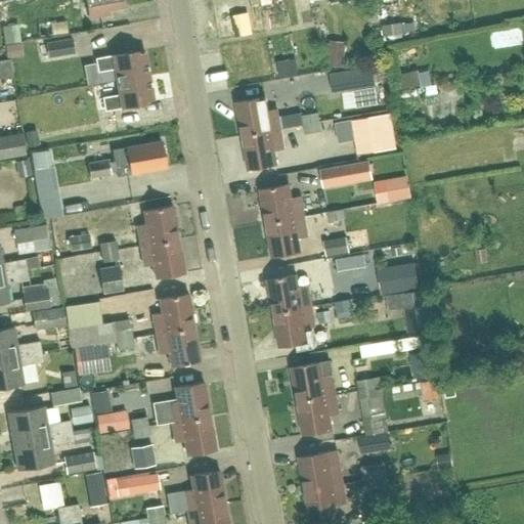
[(6,0),(9,22),(33,18),(30,0),(6,0)]
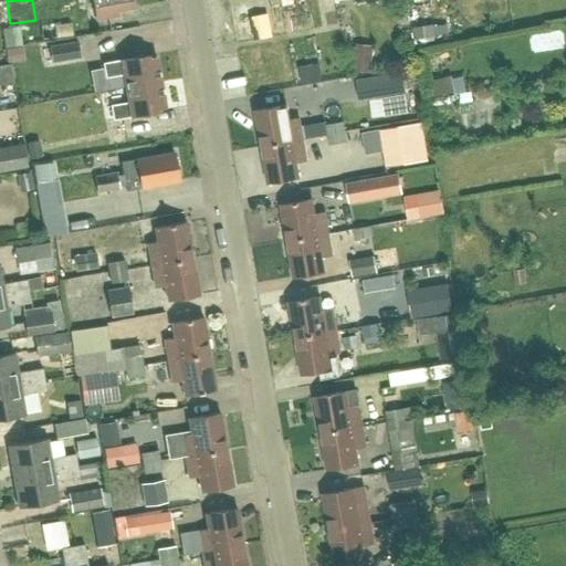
[(117,11),(134,8),(132,0),(92,0),(95,20),(118,17),(117,11)]
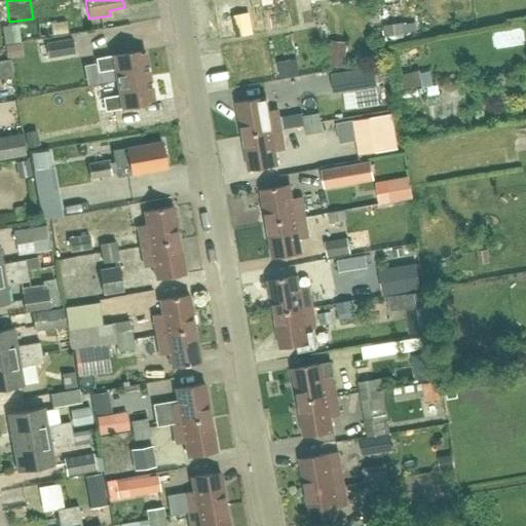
[(404,24),(404,23),(384,26),(386,38),(406,34),(411,33),(409,23),(404,24)]
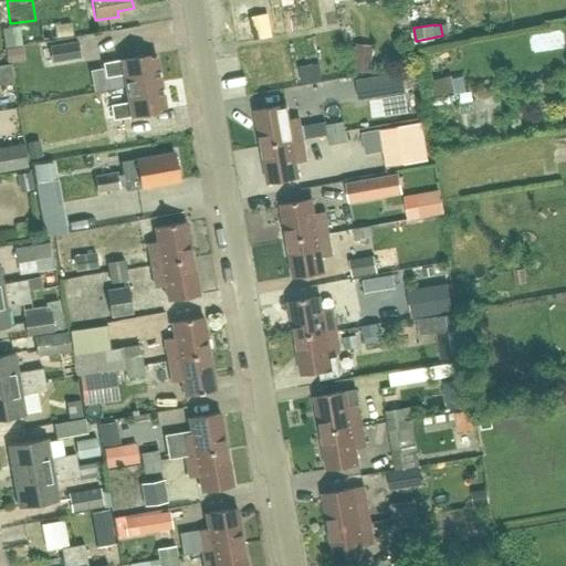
[(18,25),(2,29),(6,48),(21,44),(18,25)]
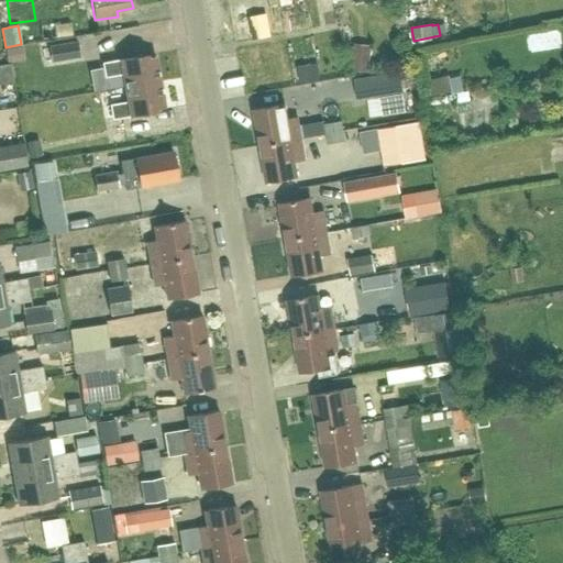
[(76,41),(48,46),(51,62),(79,56),(76,41)]
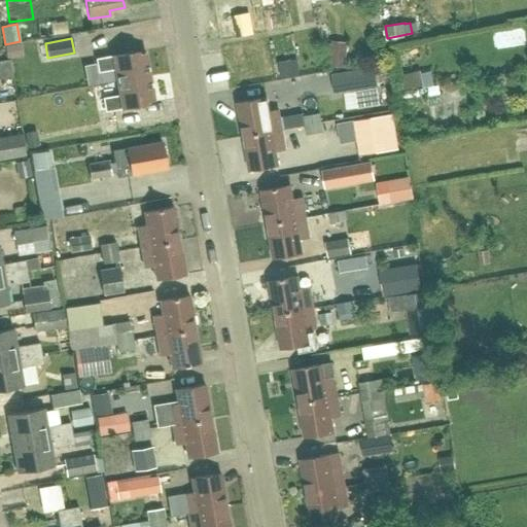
[(8,59),(21,57),(19,43),(5,45),(8,59)]
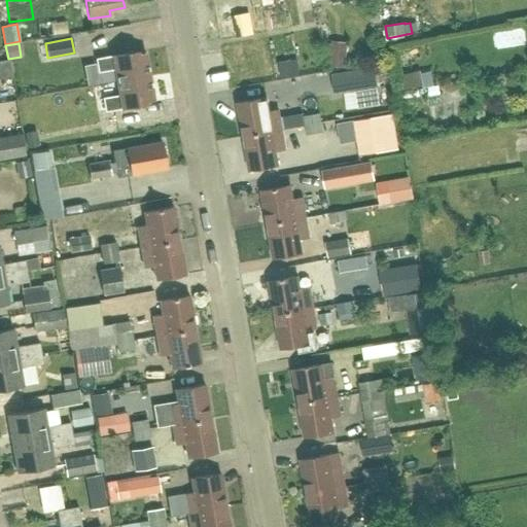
[(331,47),(329,67),(345,68),(347,49),(331,47)]
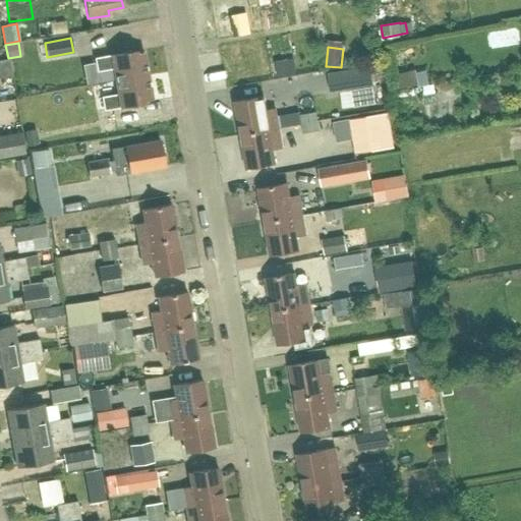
[(98,70),(114,67),(117,82),(149,76),(145,55),(137,56),(136,53),(96,60),(98,70)]
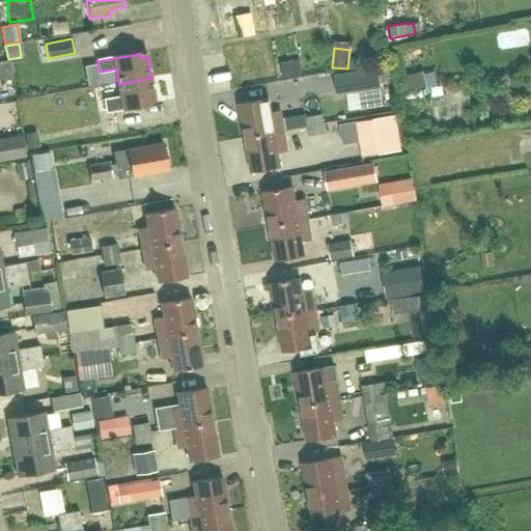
[(0,79),(15,78),(11,60),(0,61),(0,79)]
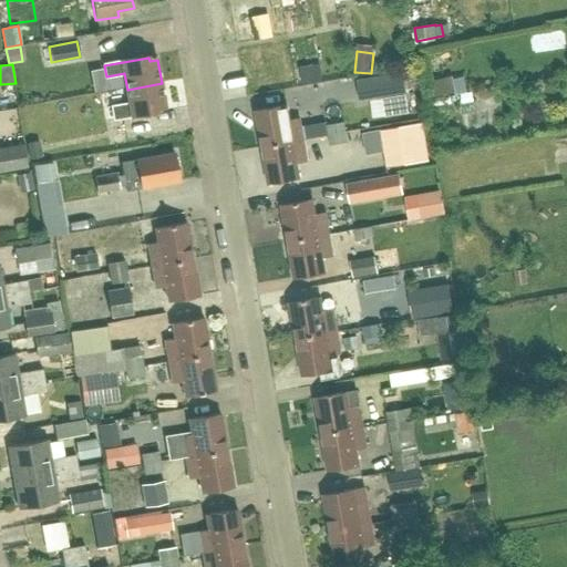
[(313,69),(300,71),(301,83),(315,82),(313,69)]
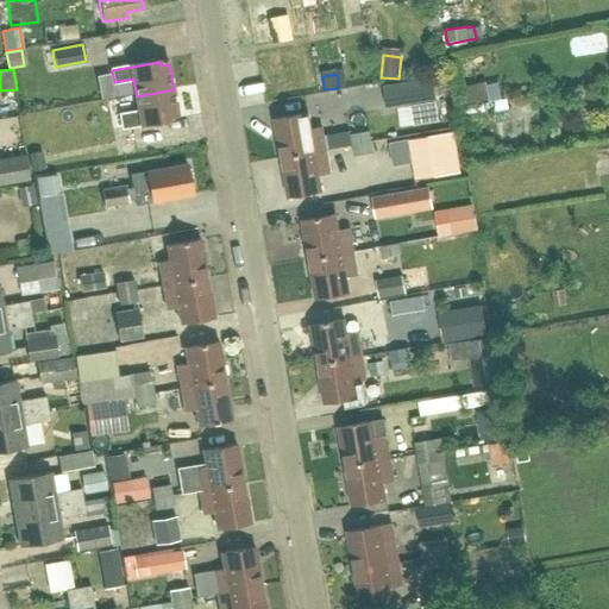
[(384,87),(388,110),(412,106),(434,101),(432,80),(384,87)]
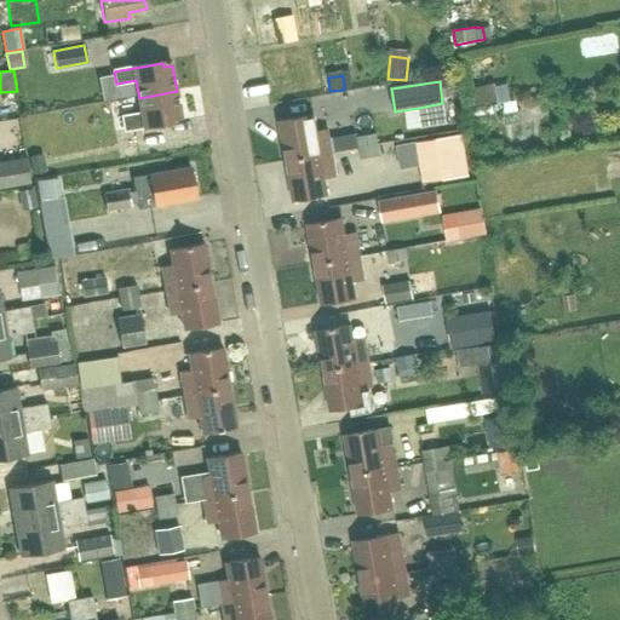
[(497,84),(472,89),(476,105),(499,101),(497,84)]
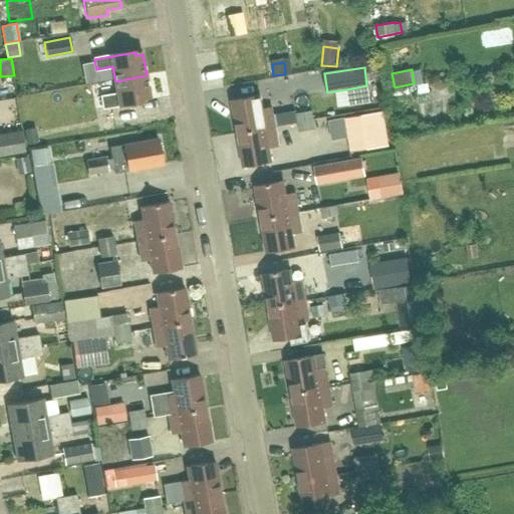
[(115,81),(117,94),(101,97),(103,108),(144,101),(143,98),(151,97),(147,75),(115,81)]
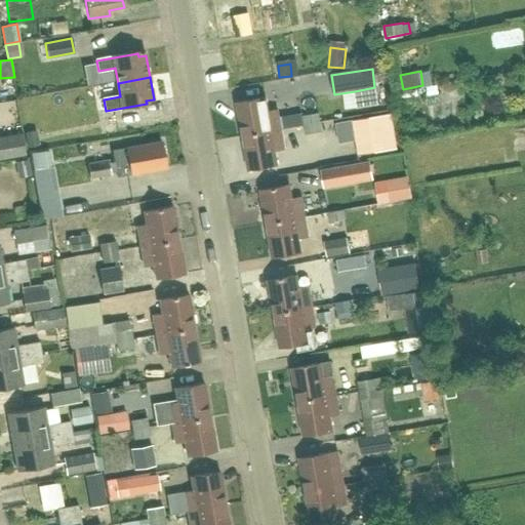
[(374,87),(355,91),(357,107),(380,103),(378,87),(374,87)]
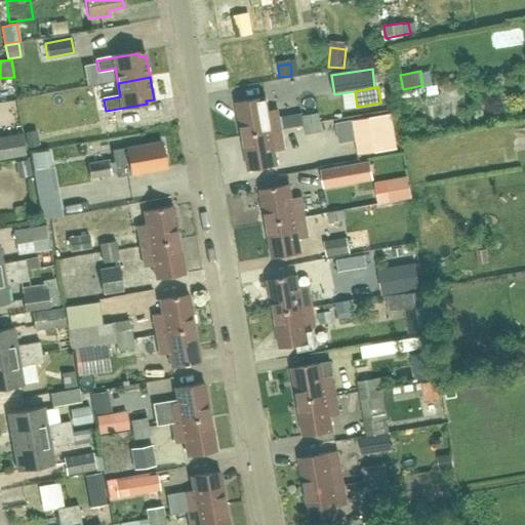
[(277,110),(268,112),(266,97),(237,103),(243,136),(281,130),(277,110)]
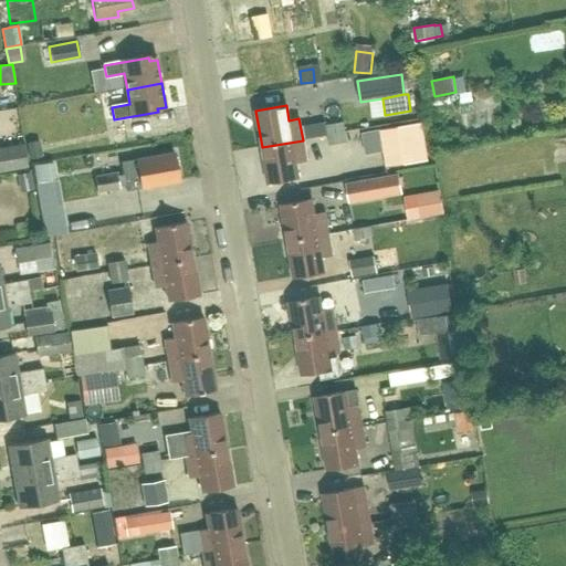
[(326,125),(328,136),(345,133),(343,123),(326,125)]
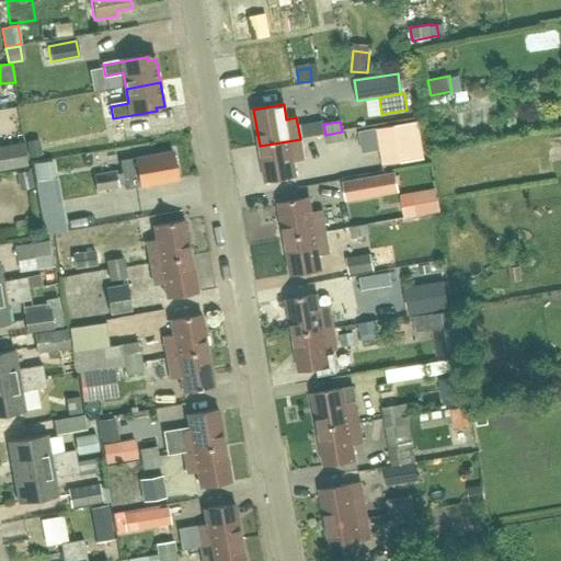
[(419,123),(392,126),(399,164),(424,160),(419,123)]
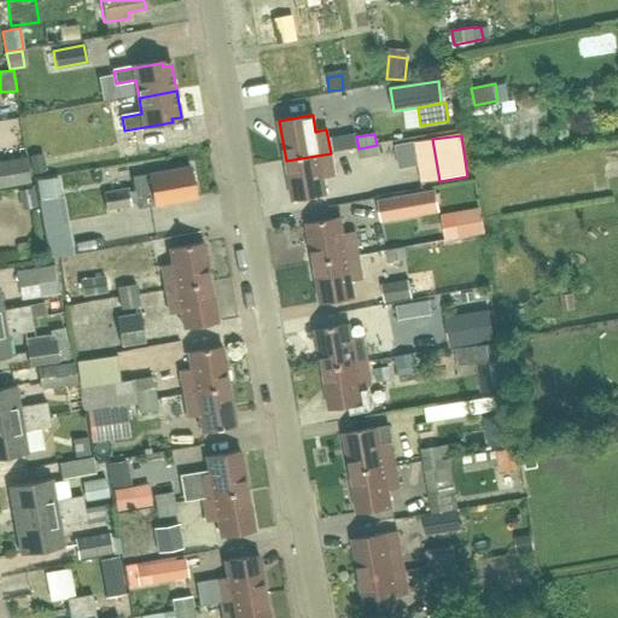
[(379,156),(377,145),(359,149),(360,159),(379,156)]
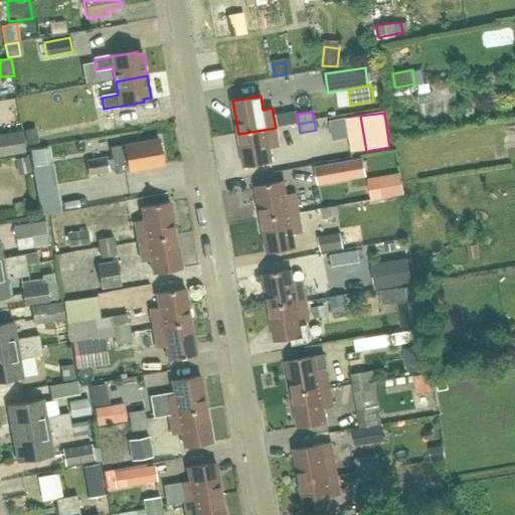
[(279,147),(276,128),(238,134),(243,168),(272,163),(270,149),(279,147)]
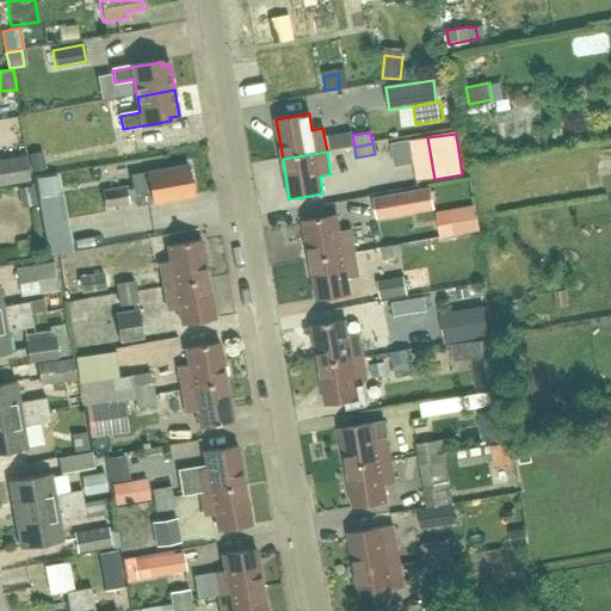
[(30,155),(32,171),(45,167),(42,153),(30,155)]
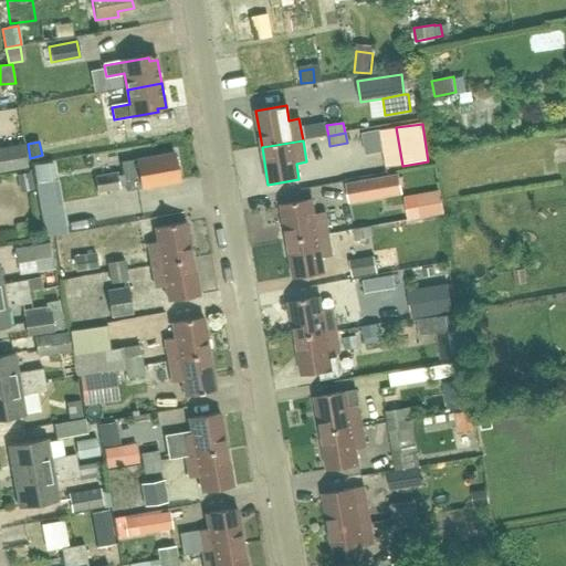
[(0,171),(29,167),(25,143),(0,147),(0,171)]
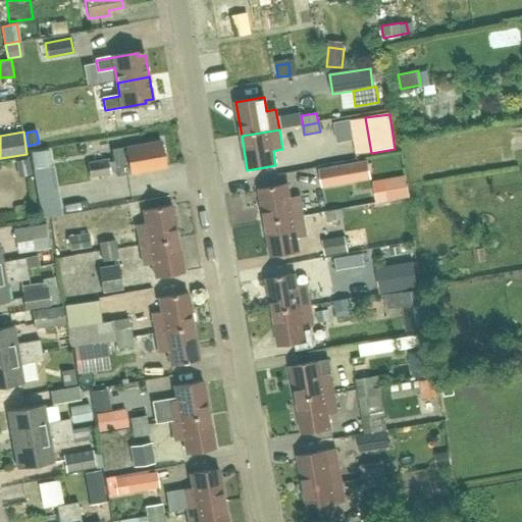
[(160,142),(110,151),(115,177),(165,168),(160,142)]
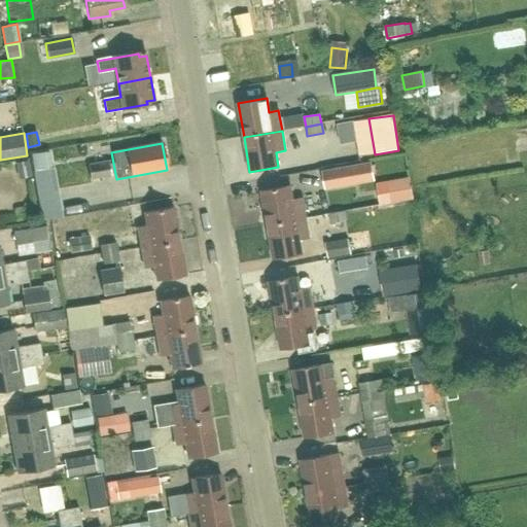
[(19,176),(30,174),(27,161),(15,163),(19,176)]
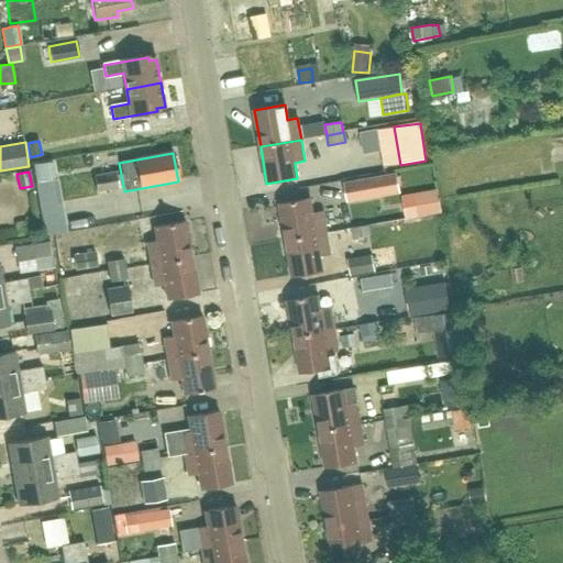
[(95,175),(98,192),(120,188),(117,172),(95,175)]
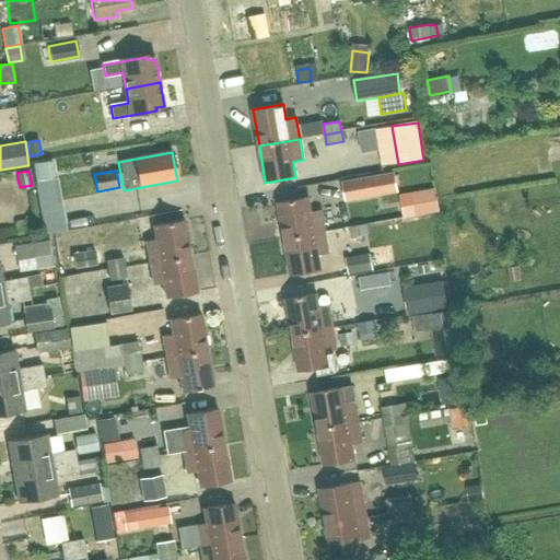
[(397,172),(343,182),(348,201),(400,191),(397,172)]
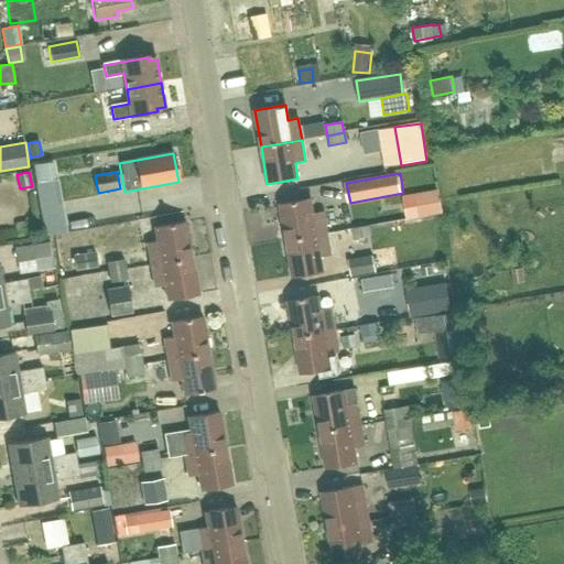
[(438,190),(414,194),(419,217),(443,213),(438,190)]
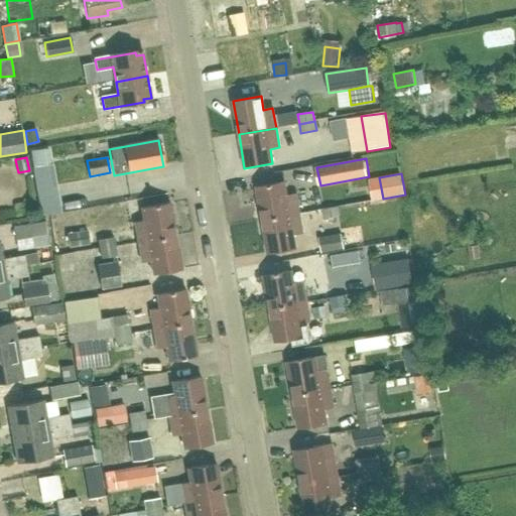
[(295,195),(286,196),(284,181),(256,186),(262,221),(299,214),(295,195)]
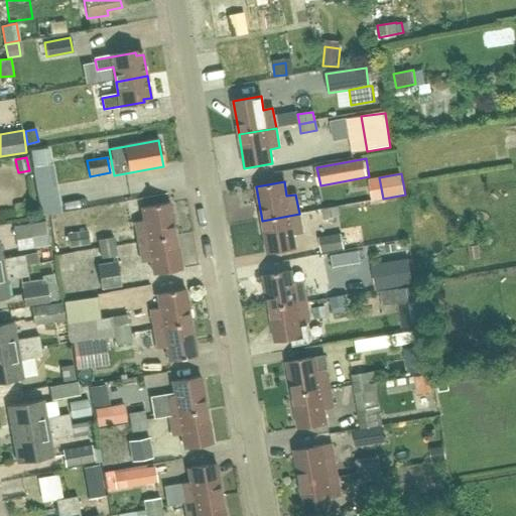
[(134,223),(138,243),(175,236),(169,203),(141,208),(143,222),(134,223)]
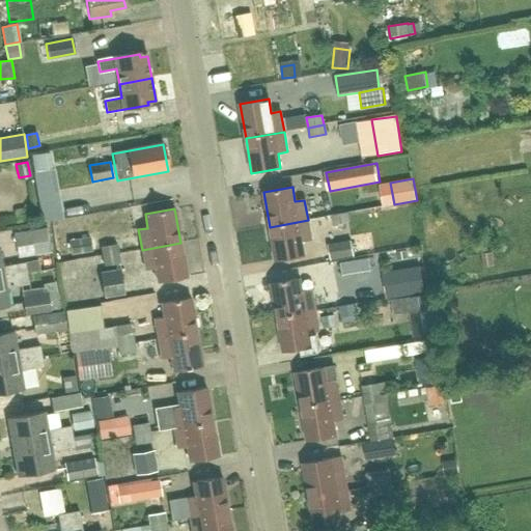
[(350,223),(347,213),(332,216),(334,225),(350,223)]
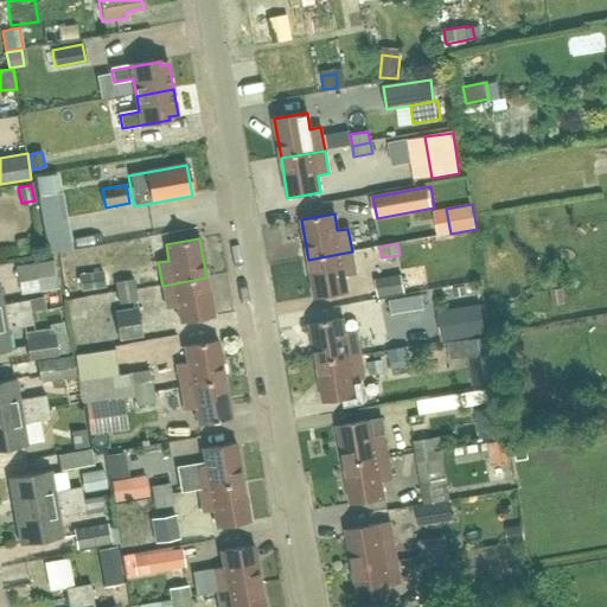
[(356,274),(352,251),(308,260),(315,299),(349,293),(345,276),(356,274)]
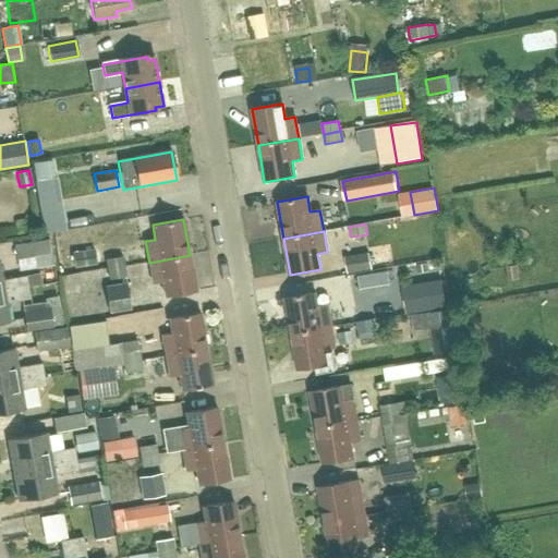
[(31,242),(33,256),(50,254),(48,240),(31,242)]
